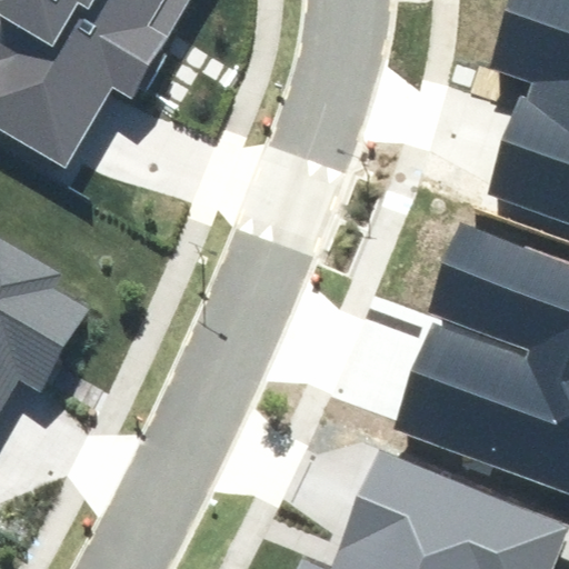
[(0,0),(0,127),(67,166),(111,89),(132,101),(190,0),(0,0)]
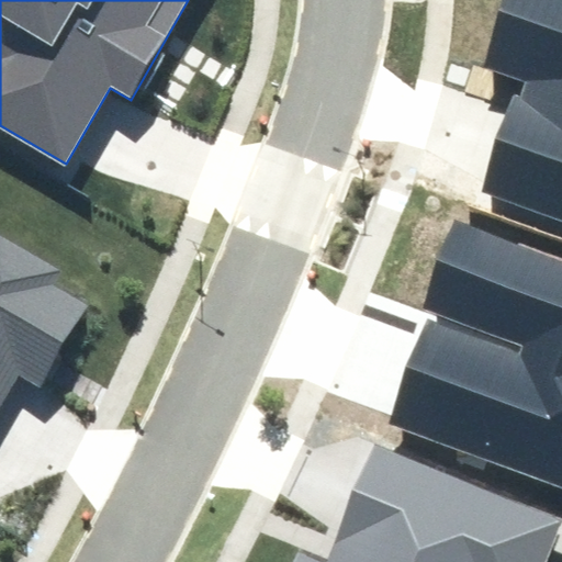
[(514,93),(481,191),(561,217),(561,0),(512,0),(487,70),(525,82),(520,96),(514,93)]
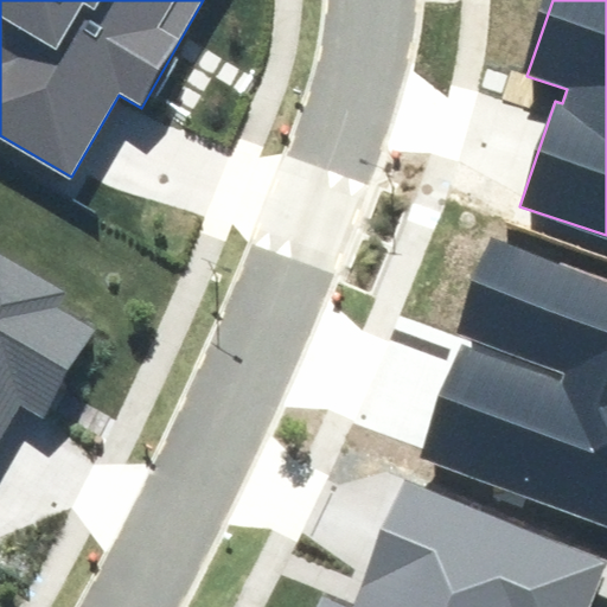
[(461,346),(421,457),(606,524),(606,285),(491,243),(458,333),(563,371),(560,382),(461,346)]
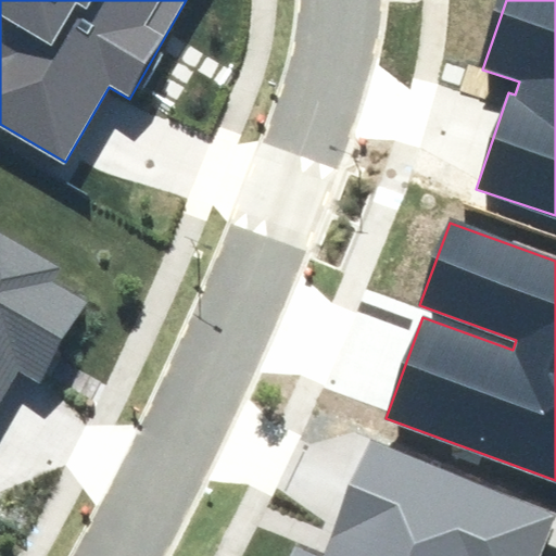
[(0,414),(22,377),(37,386),(87,303),(45,278),(53,263),(0,230),(0,414)]
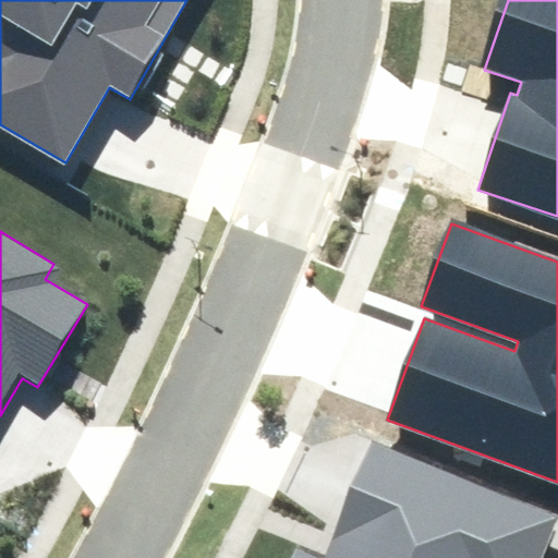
[(320,557),(299,548),(294,557),(545,557),(557,529),(557,519),(376,443),(327,557),(320,557)]
